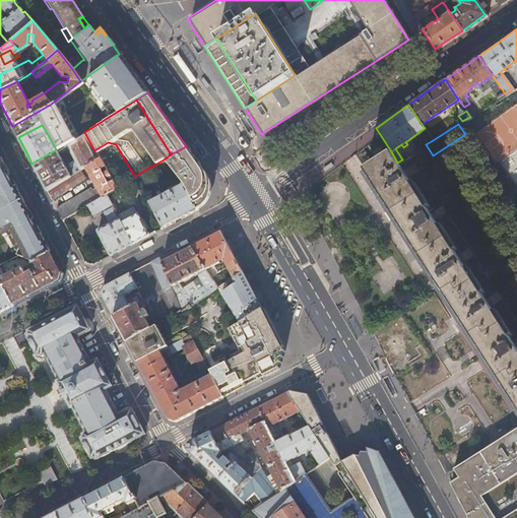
[(443,126),(429,135),(433,140),(447,131),(443,126)]
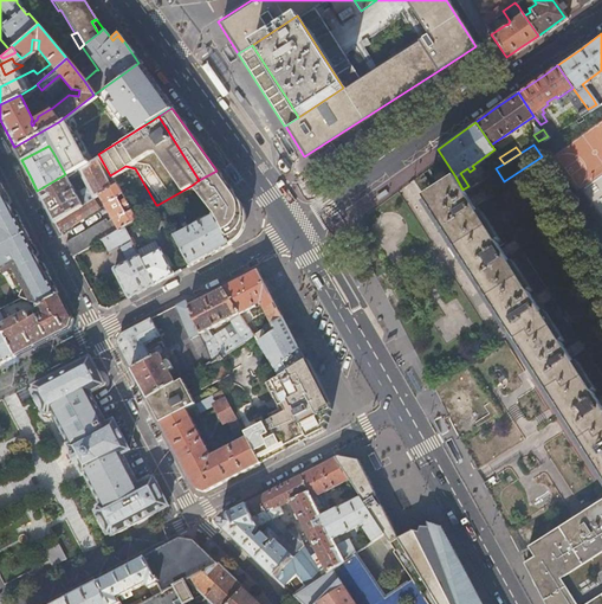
[(92,196),(97,193),(114,182),(110,175),(98,154),(77,166),(86,182),(73,191),(65,174),(37,191),(44,204),(52,220),(92,196)]
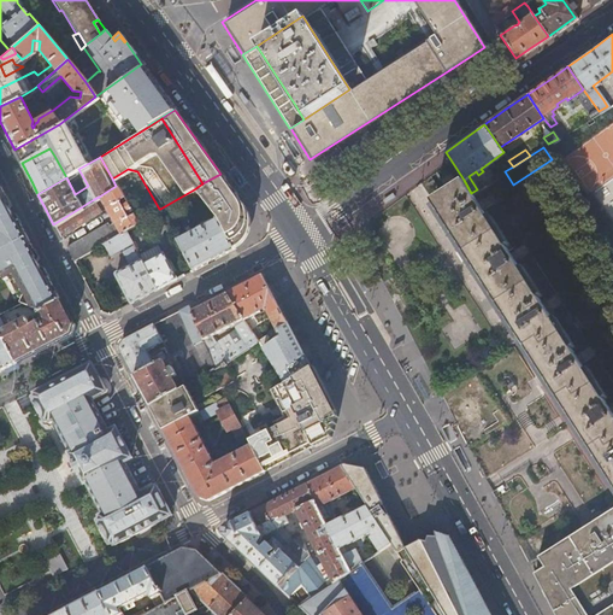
[(220,174),(202,183),(240,242),(242,241),(248,212),(220,174)]
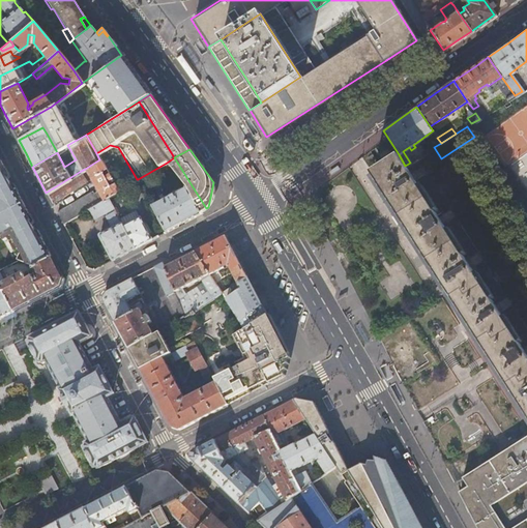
[(526,149),(508,160),(526,193),(526,149)]
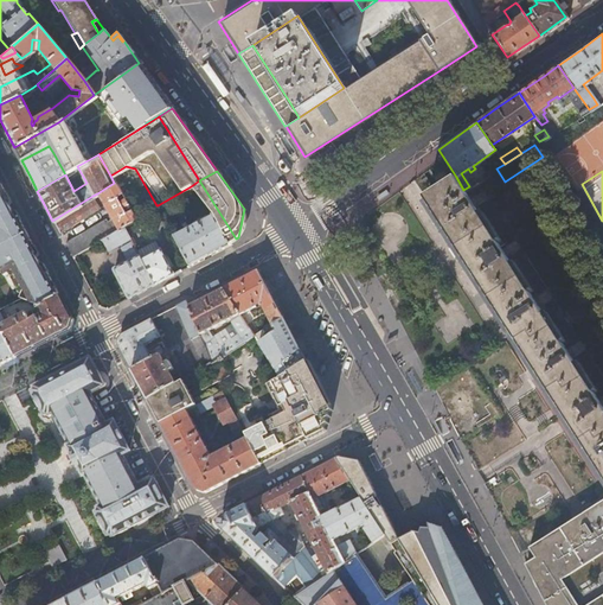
[(602,408),(602,407),(597,399),(594,394),(576,365),(570,356),(565,349),(562,343),(543,314),(538,305),(534,300),(533,298),(532,297),(537,294),(513,258),(508,260),(505,255),(504,252),(501,248),(499,246),(504,242),(488,217),(483,220),(473,204),(468,197),(468,196),(478,190),(474,183),(469,186),(463,190),(456,177),(425,197),(436,215),(431,218),(442,234),(447,231),(468,266),(464,268),(474,284),(479,281),(499,313),(495,316),(506,332),(510,330),(531,364),(528,367),(538,383),(541,381),(563,414),(559,416),(569,432),(572,430),(595,464),(591,466),(602,483),(602,482),(602,408)]
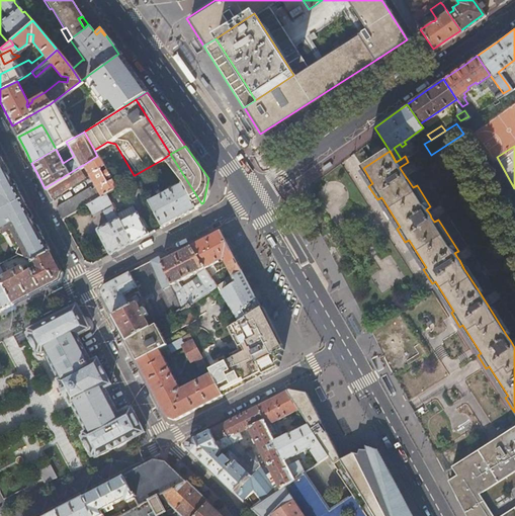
[(170,154),(163,159),(181,182),(195,207),(201,203),(170,154)]
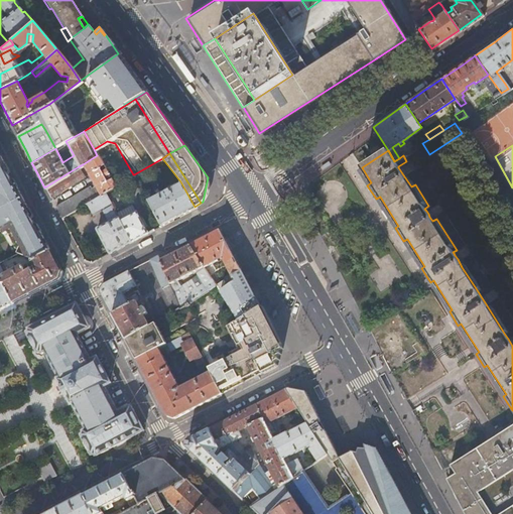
[(53,205),(60,217),(82,204),(87,202),(104,191),(114,185),(110,177),(106,179),(103,175),(106,174),(107,176),(109,175),(104,167),(100,170),(98,166),(102,164),(97,155),(83,164),(94,184),(89,187),(88,185),(79,191),(53,205)]
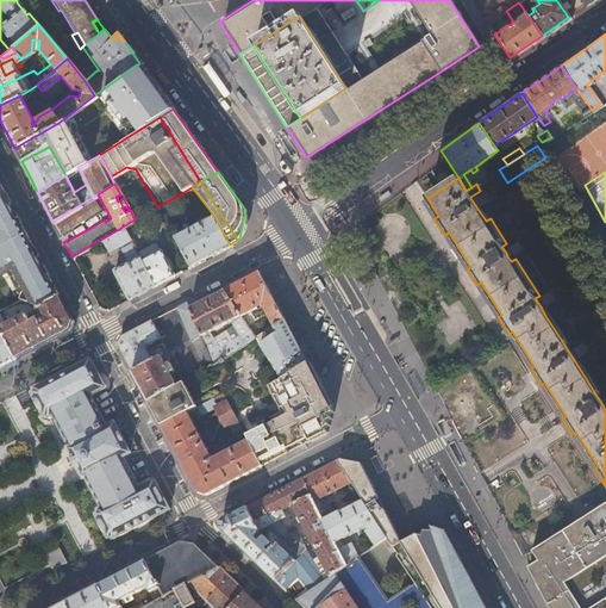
[(36,305),(57,293),(42,265),(39,265),(33,254),(35,253),(13,211),(11,212),(5,200),(7,199),(0,186),(0,271),(2,275),(7,273),(18,293),(22,293),(19,297),(36,305)]
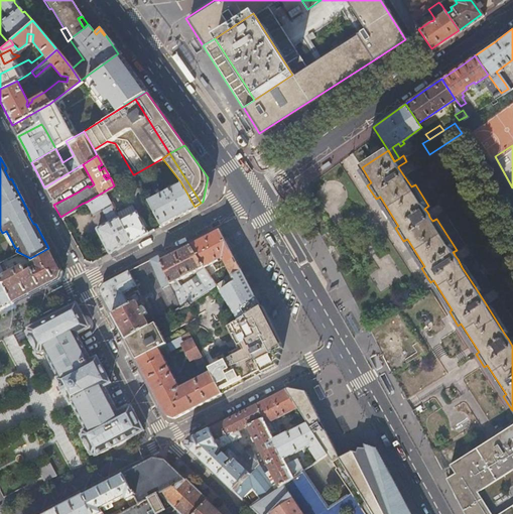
[(44,187),(50,198),(51,197),(51,195),(83,175),(79,166),(44,187)]
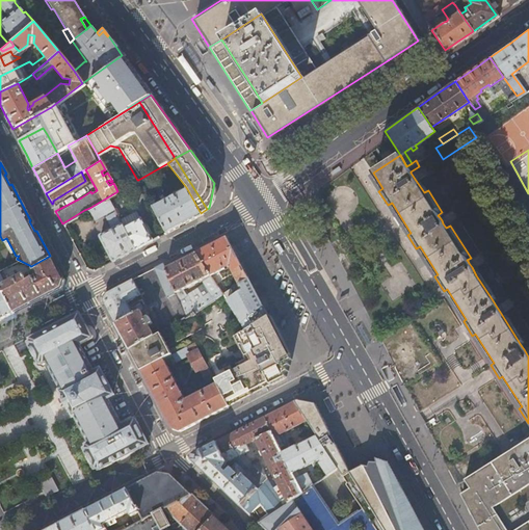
[(444,192),(461,183),(457,175),(440,184),(444,192)]
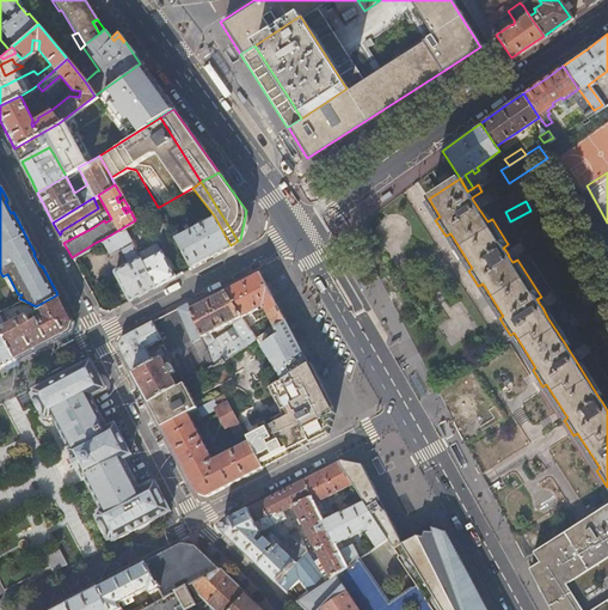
[(192,223),(191,223),(178,230),(180,233),(174,236),(191,266),(217,251),(231,245),(214,215),(207,219),(206,215),(192,223)]
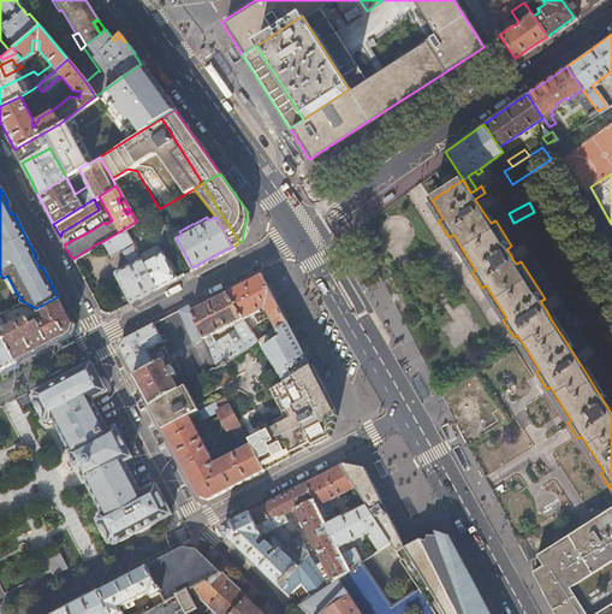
[(113,271),(129,301),(154,287),(141,260),(138,258),(124,229),(104,241),(110,252),(123,243),(124,247),(120,249),(128,264),(113,271)]
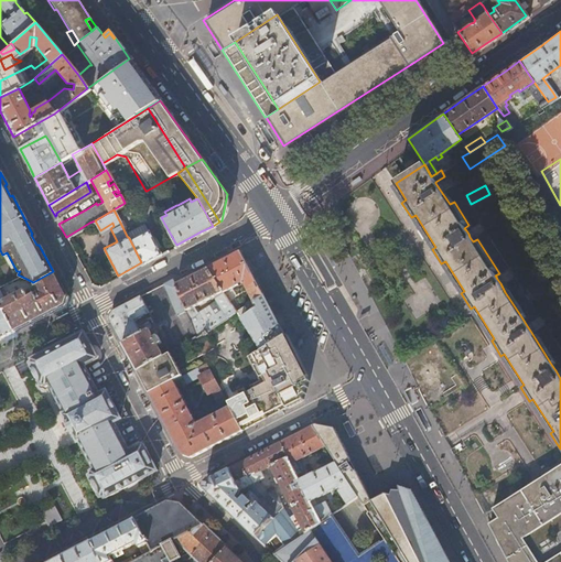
[(129,238),(141,262),(160,254),(147,229),(129,238)]
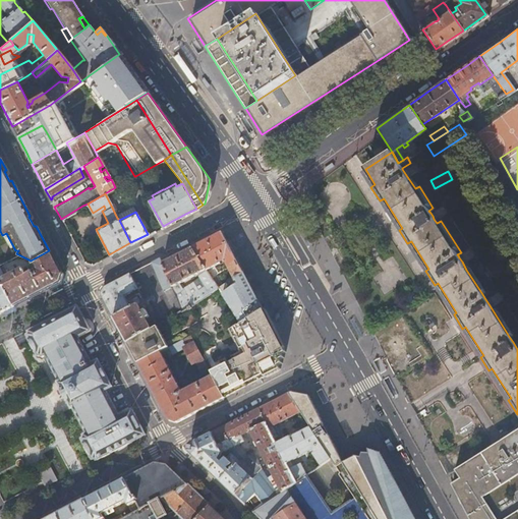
[(221,260),(230,277),(241,271),(240,269),(220,230),(200,240),(189,246),(204,268),(221,260)]
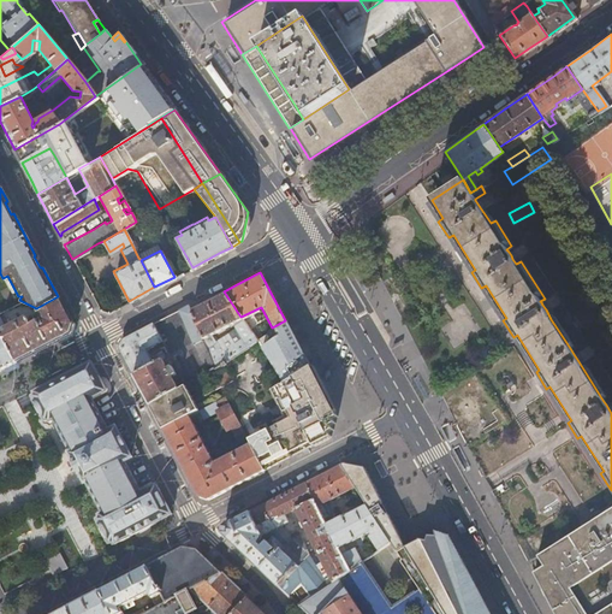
[(205,346),(213,365),(213,366),(255,340),(241,317),(224,291),(206,301),(189,310),(201,337),(223,326),(224,329),(226,326),(225,325),(231,322),(233,326),(205,346)]
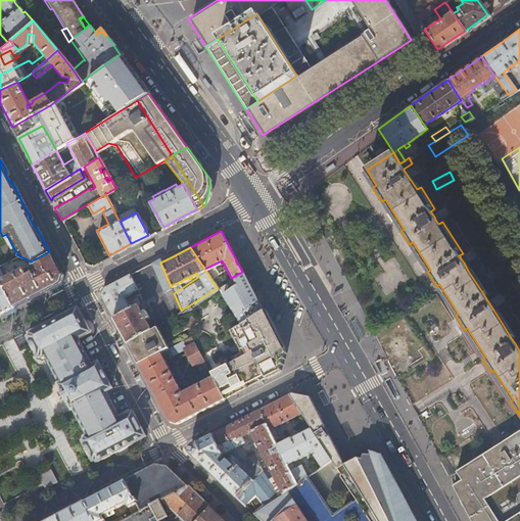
[(0,282),(12,304),(43,288),(58,281),(60,274),(49,251),(31,262),(35,269),(28,272),(24,267),(3,277),(0,272),(0,282)]
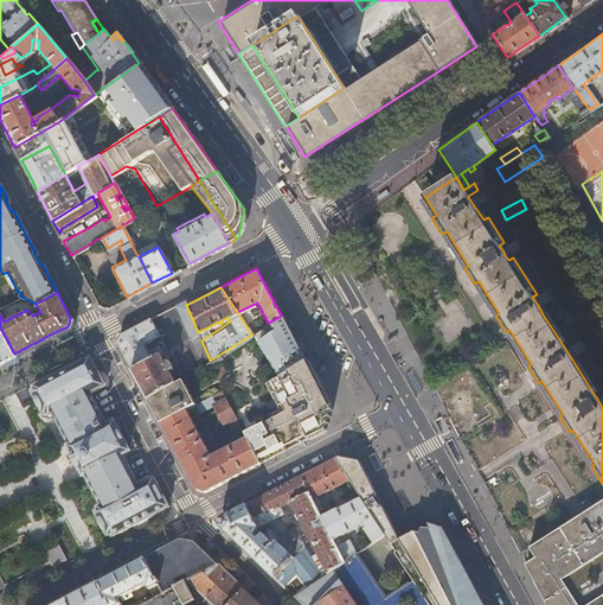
[(188,337),(191,337),(198,332),(186,305),(184,299),(180,301),(174,305),(188,337)]
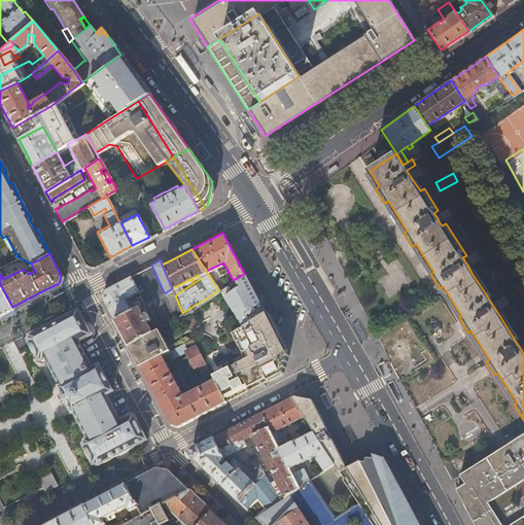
[(143,304),(149,301),(164,292),(151,265),(129,276),(137,290),(141,299),(143,304)]
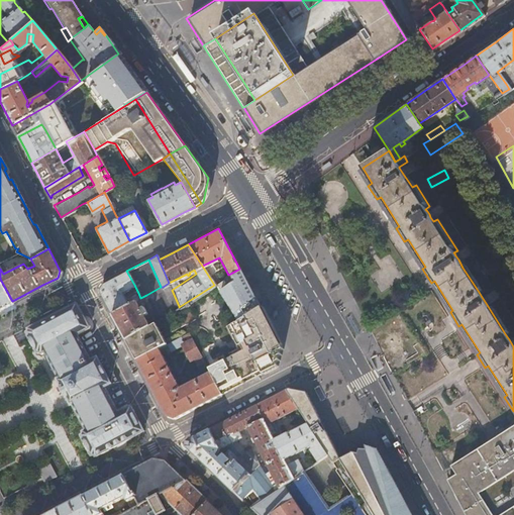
[(486,272),(495,268),(491,260),(482,264),(486,272)]
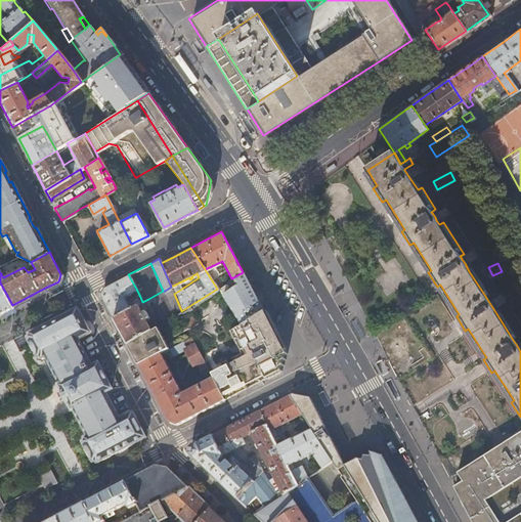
[(472,269),(469,271),(485,296),(488,294),(472,269)]
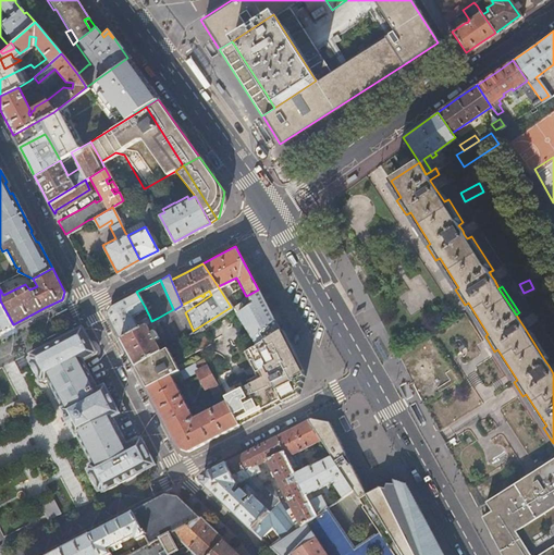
[(234,312),(256,344),(279,331),(258,290),(246,296),(249,303),(234,312)]
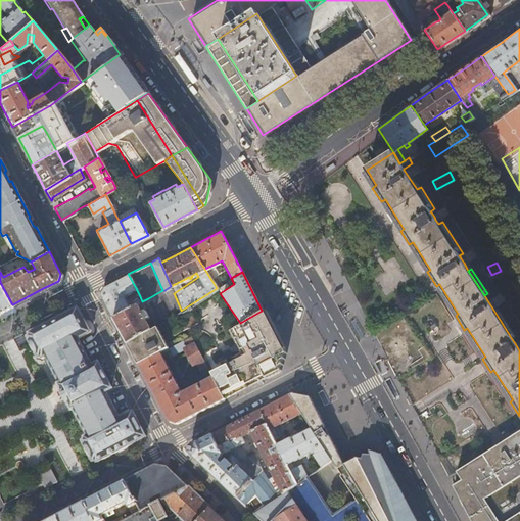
[(104,303),(112,318),(137,304),(142,301),(140,296),(135,299),(136,301),(134,302),(133,301),(130,300),(126,302),(123,296),(129,293),(128,292),(136,288),(128,274),(103,286),(99,293),(104,303)]
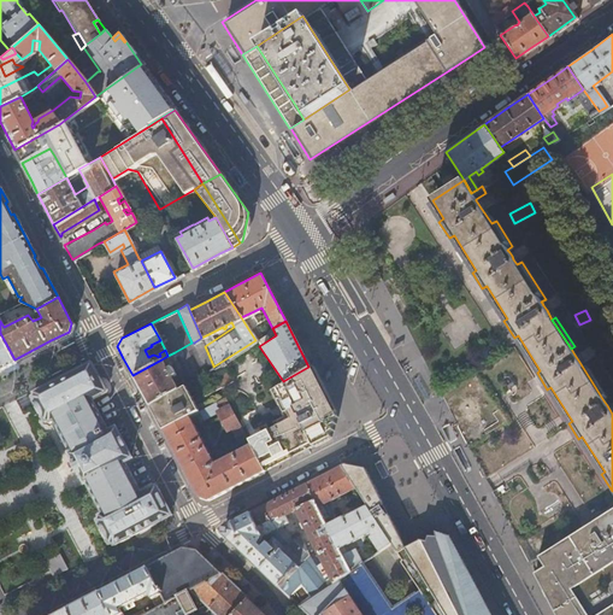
[(272,328),(255,340),(259,346),(276,335),(272,328)]
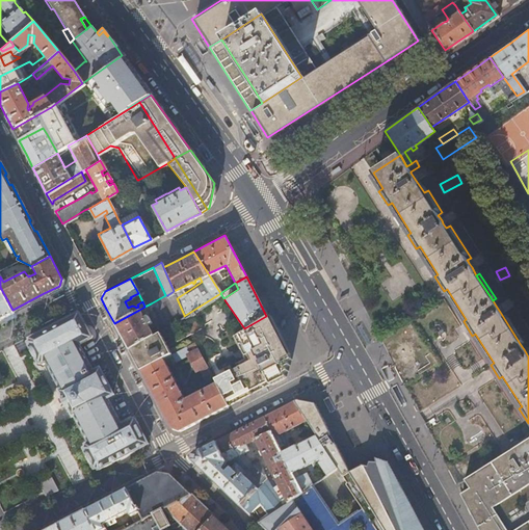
[(0,316),(12,310),(0,287),(0,316)]
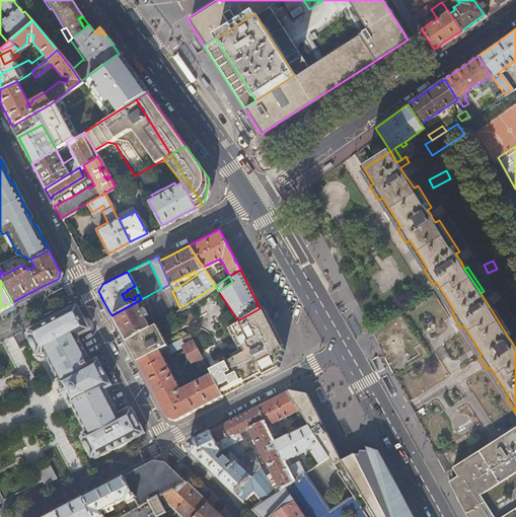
[(159,319),(174,310),(163,288),(161,288),(147,296),(159,319)]
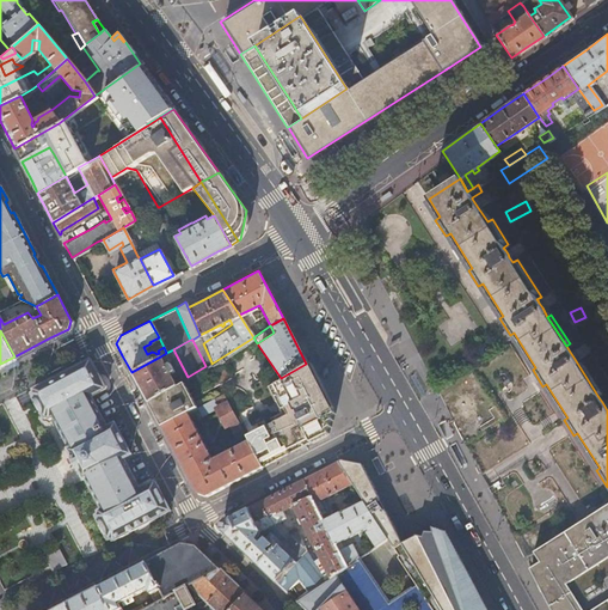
[(139,386),(147,401),(172,386),(174,384),(160,357),(131,372),(139,386)]
